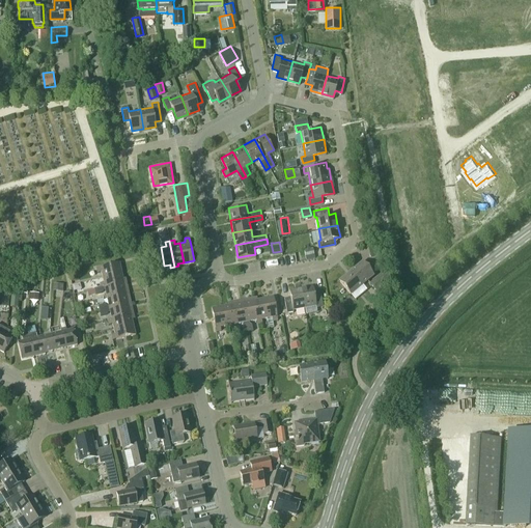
[(155,244),(149,245),(150,248),(154,268),(164,266),(161,247),(156,248),(155,244)]
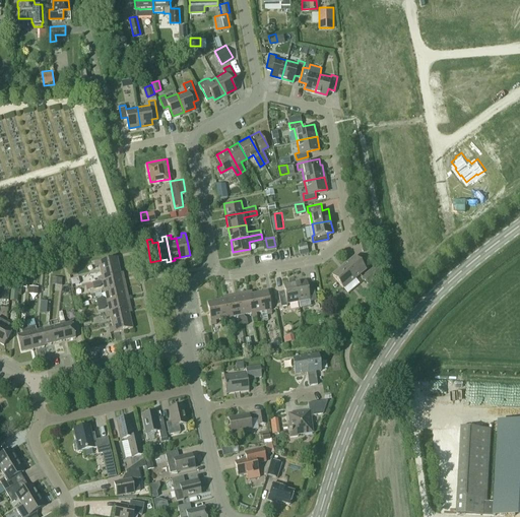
[(99,264),(101,269),(119,265),(117,255),(94,260),(95,265),(99,264)]
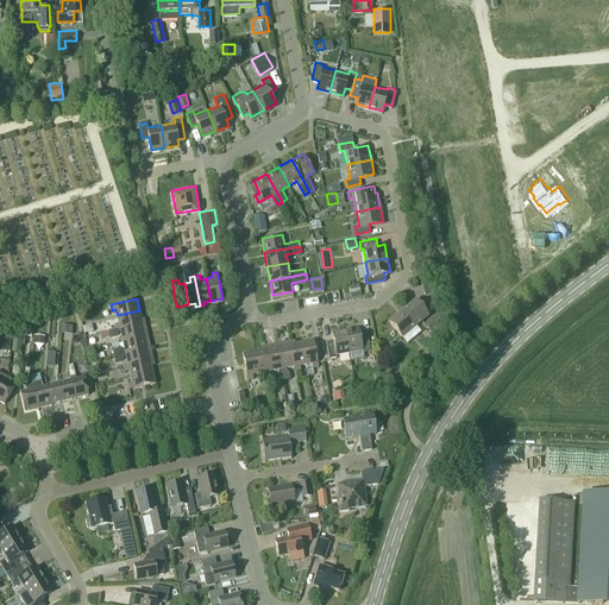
[(402,334),(427,313),(415,298),(389,320),(402,334)]
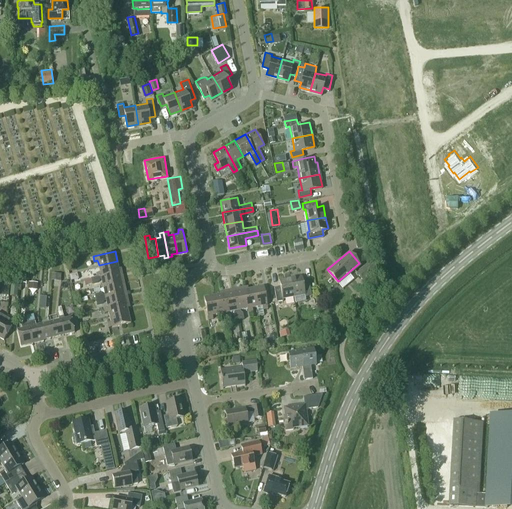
[(363,280),(377,268),(369,259),(356,271),(363,280)]
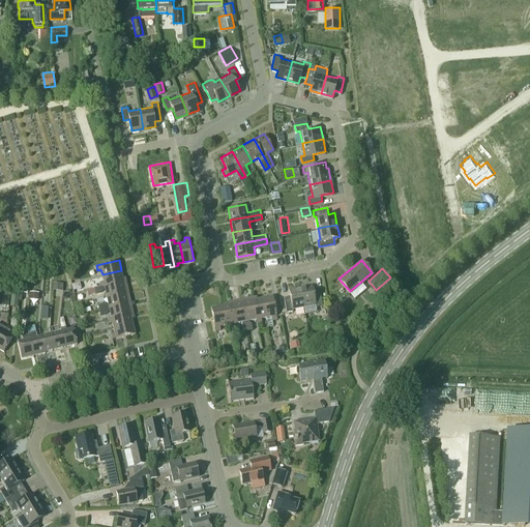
[(99,281),(100,285),(126,279),(125,275),(122,275),(121,270),(102,274),(104,280),(99,281)]
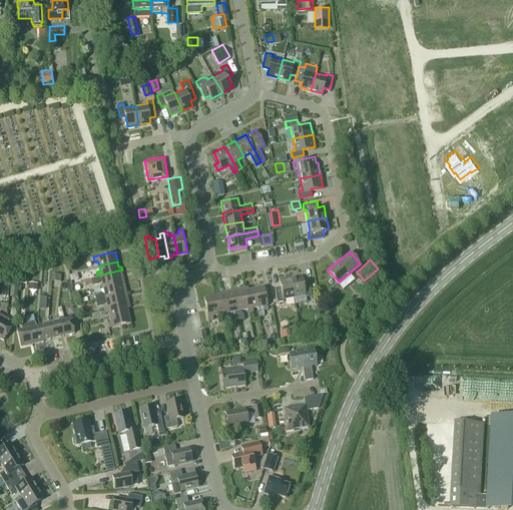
[(103,286),(124,281),(122,270),(97,276),(91,277),(92,282),(98,281),(100,278),(101,278),(103,286)]
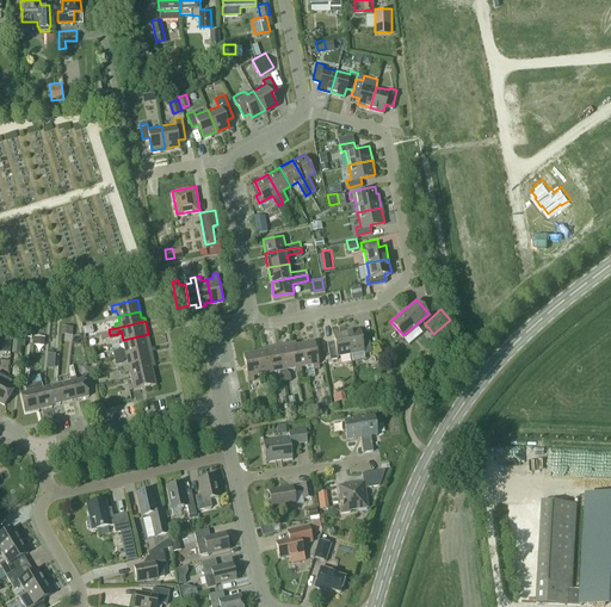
[(346,329),(351,351),(364,348),(364,352),(371,351),(369,333),(362,334),(360,327),(346,329)]
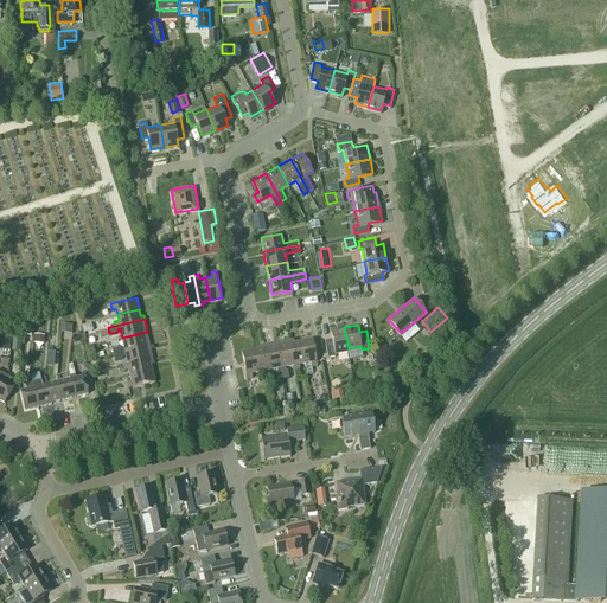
[(334,351),(349,348),(344,327),(331,329),(332,337),(325,339),(328,355),(336,354),(334,351)]
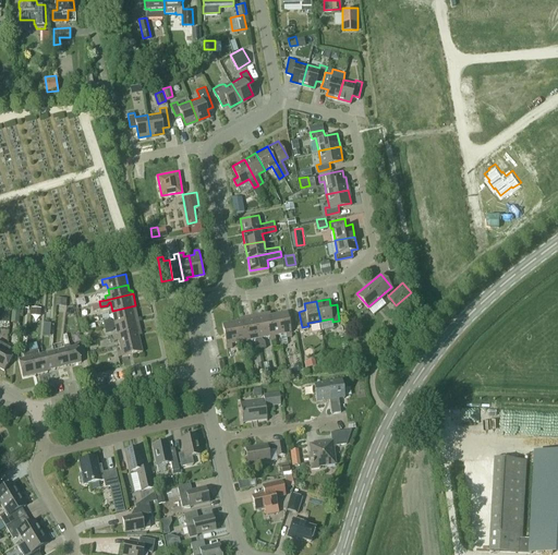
[(41,305),(32,304),(31,313),(40,314),(41,305)]
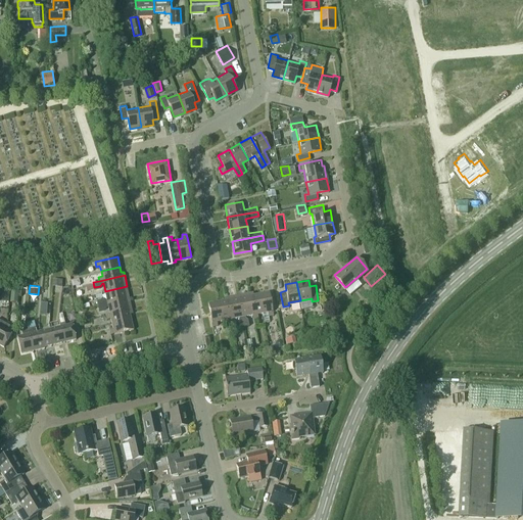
[(97,299),(98,303),(129,297),(127,286),(105,291),(107,298),(105,299),(103,297),(97,299)]
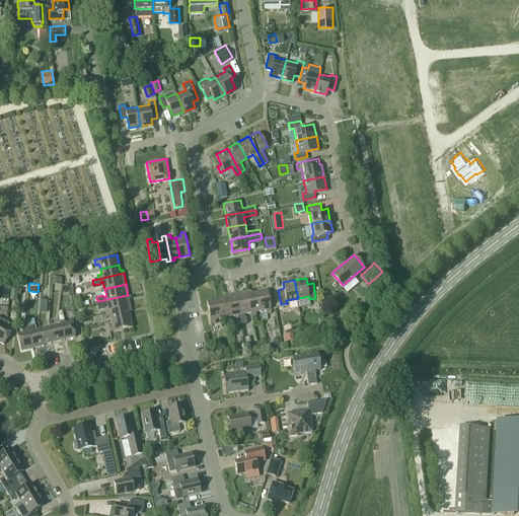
[(255,309),(261,308),(256,290),(251,291),(251,288),(246,289),(250,310),(251,314),(256,313),(255,309)]
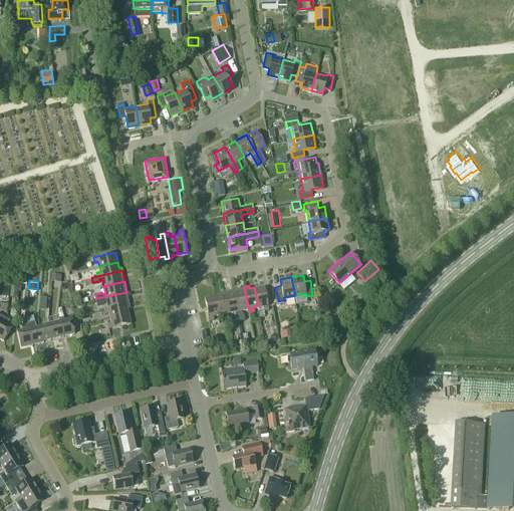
[(254,287),(258,305),(263,304),(264,308),(269,307),(264,285),(254,287)]
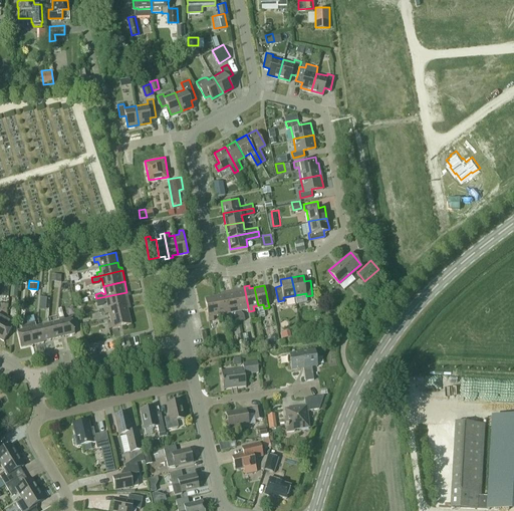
[(248,307),(244,286),(234,288),(240,319),(245,318),(244,312),(241,310),(241,309),(248,307)]
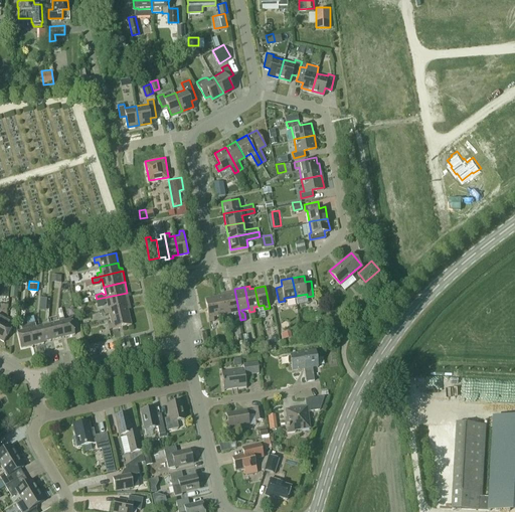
[(235,321),(240,320),(234,289),(224,291),(228,312),(235,311),(235,312),(234,315),(235,321)]
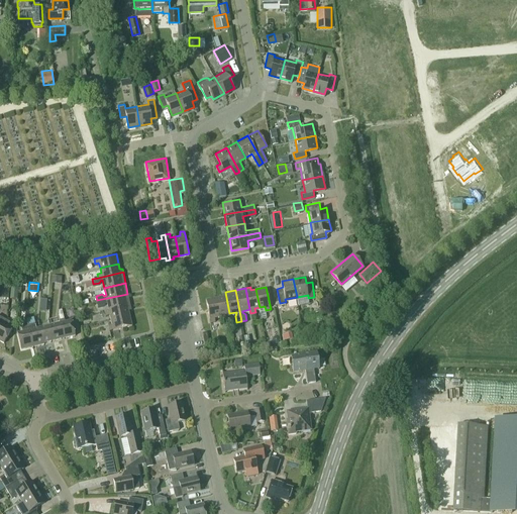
[(229,317),(229,313),(225,292),(221,293),(221,295),(216,296),(219,315),(224,314),(225,318),(229,317)]
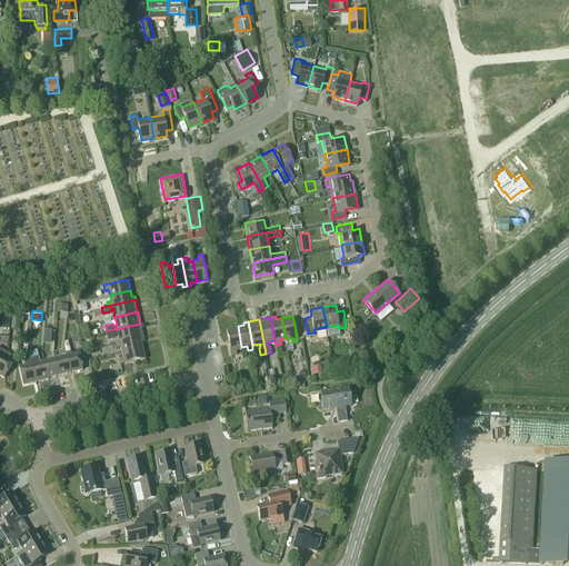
[(120,340),(143,335),(140,324),(107,330),(108,336),(115,335),(116,333),(118,331),(120,340)]
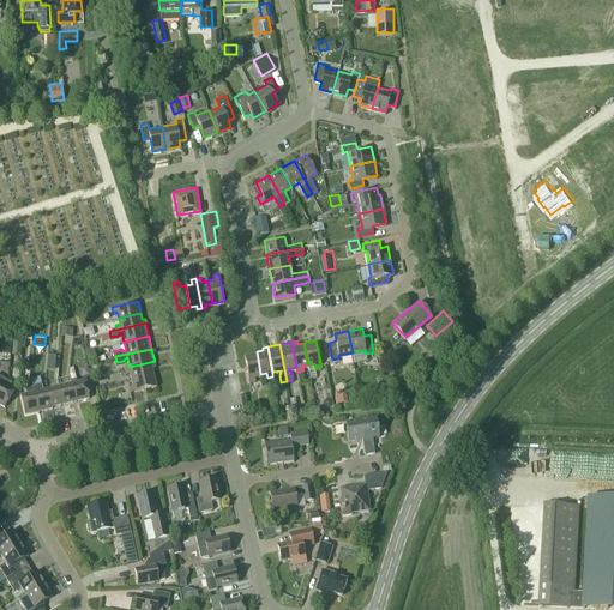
[(254,375),(260,374),(257,351),(245,354),(250,380),(256,379),(254,375)]
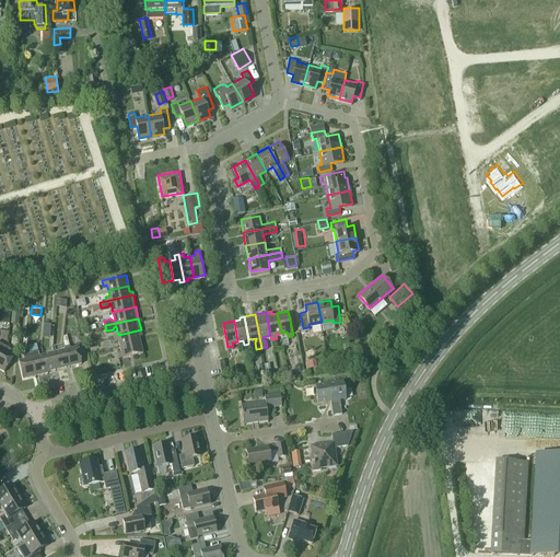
[(118,339),(120,345),(140,340),(139,334),(141,334),(141,329),(118,335),(114,335),(115,340),(118,339)]
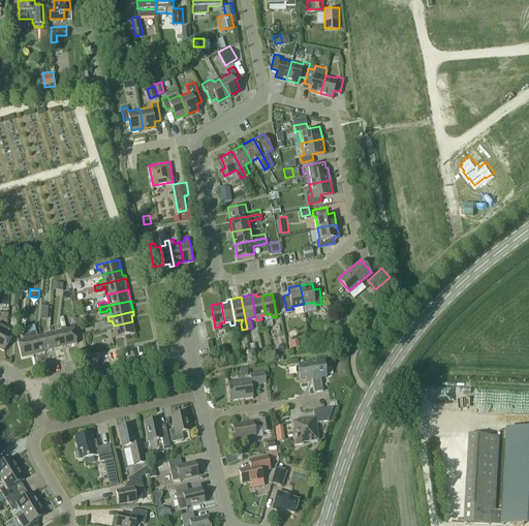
[(132,321),(114,326),(115,331),(111,332),(112,337),(116,336),(134,332),(132,321)]
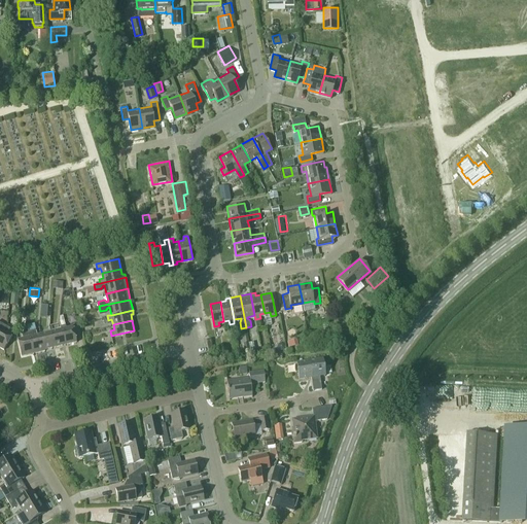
[(10,325),(4,322),(0,328),(0,345),(4,348),(12,333),(8,330),(10,325)]
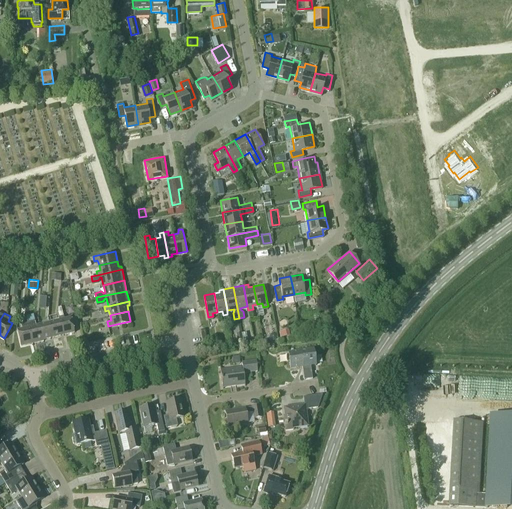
[(58,315),(59,318),(63,333),(74,330),(71,315),(64,316),(64,314),(58,315)]
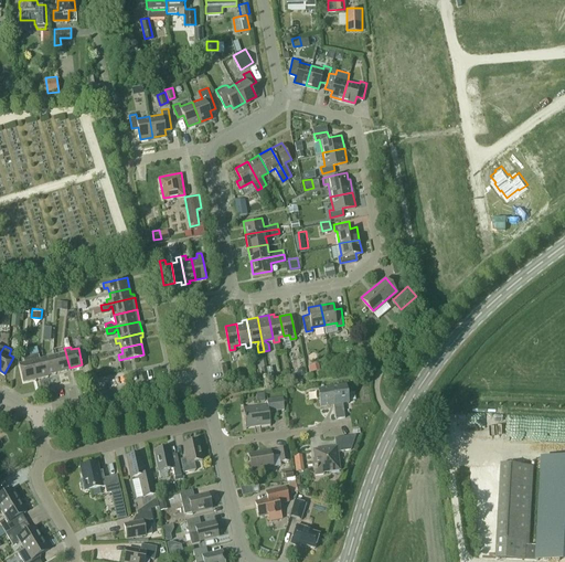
[(49,373),(48,372),(44,356),(40,357),(39,351),(30,353),(35,377),(49,373)]
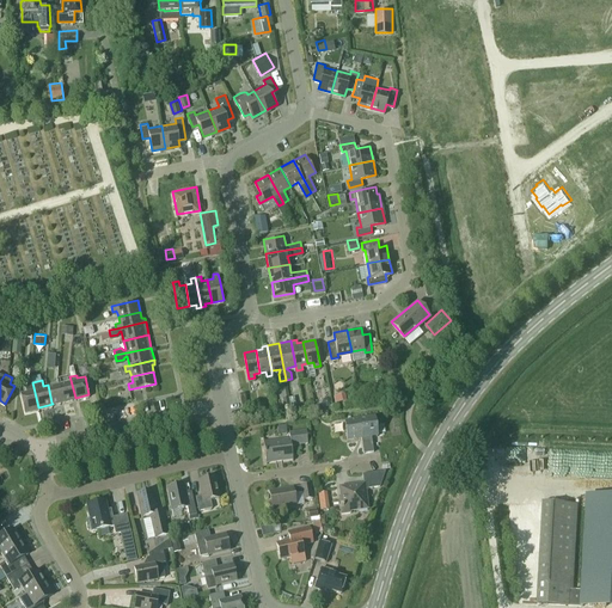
[(71,380),(59,382),(63,400),(75,398),(71,380)]
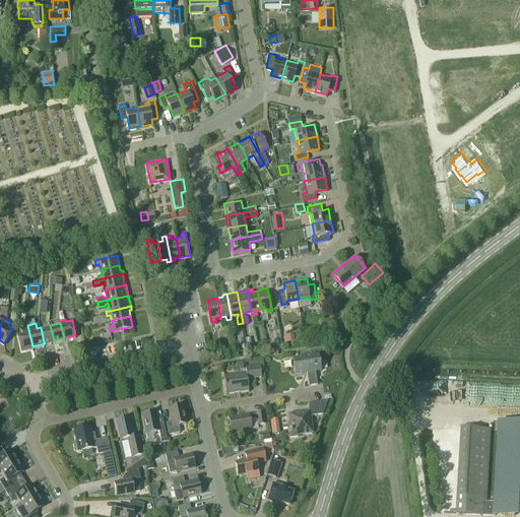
[(21,349),(33,346),(27,325),(21,327),(22,331),(17,333),(21,349)]
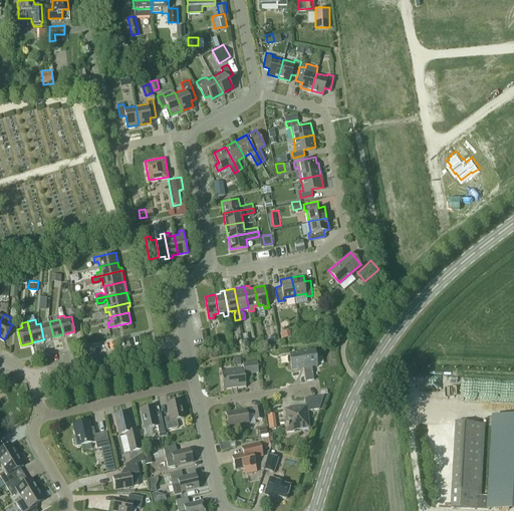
[(53,336),(49,321),(40,323),(43,338),(53,336)]
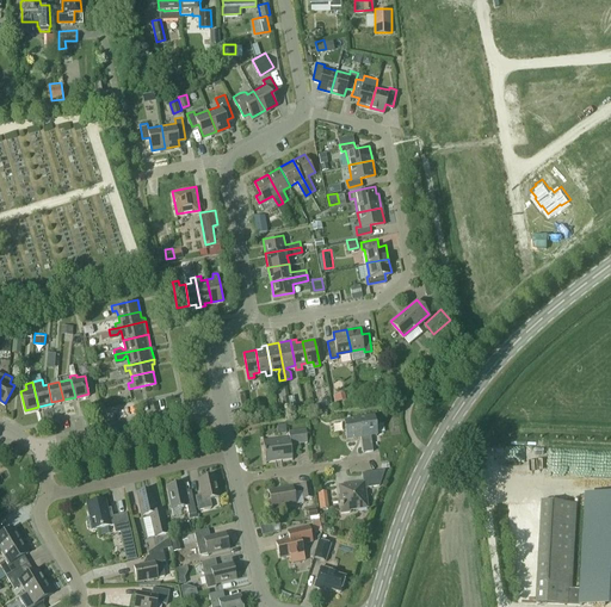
[(374,414),(345,419),(347,434),(360,432),(363,450),(372,448),(370,431),(376,429),(374,414)]
